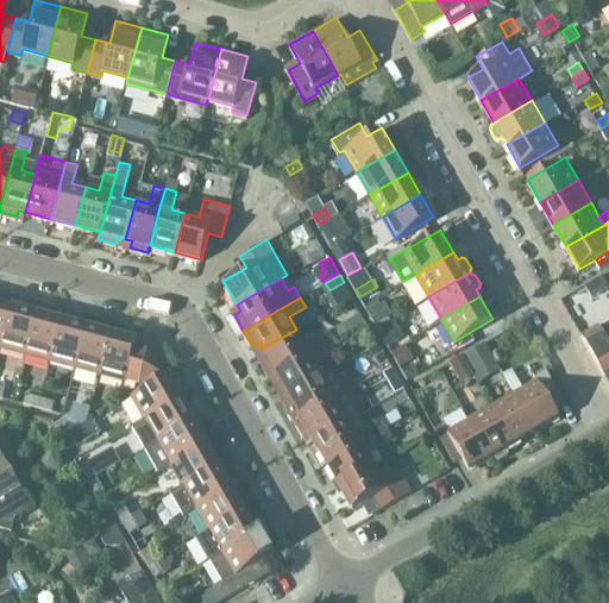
[(378,297),(365,305),(372,318),(377,325),(390,318),(378,297)]
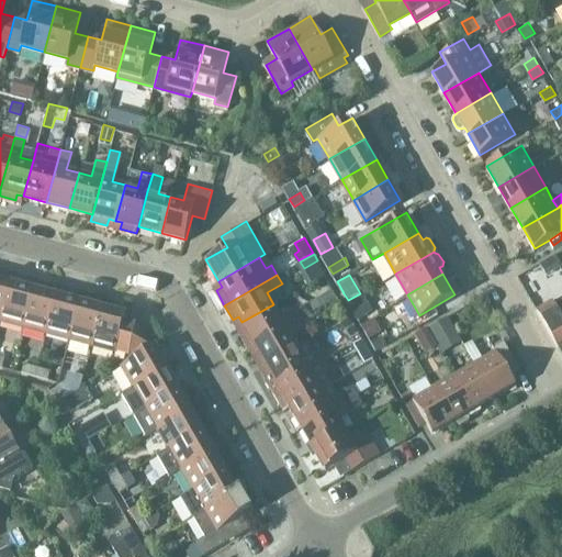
[(0,319),(0,320),(11,281),(0,278),(0,319)]
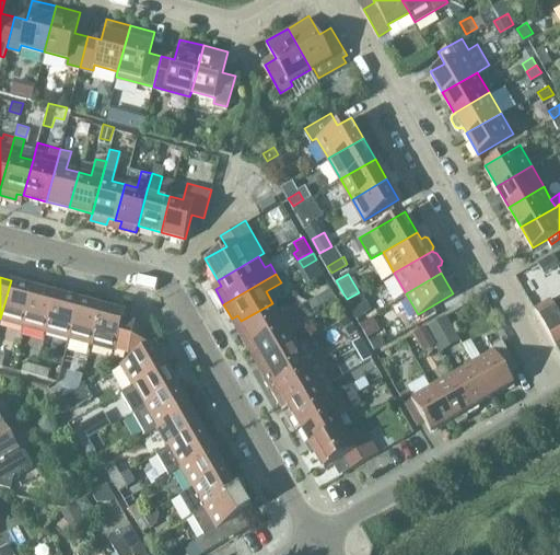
[(0,319),(23,324),(33,286),(11,280),(0,319)]
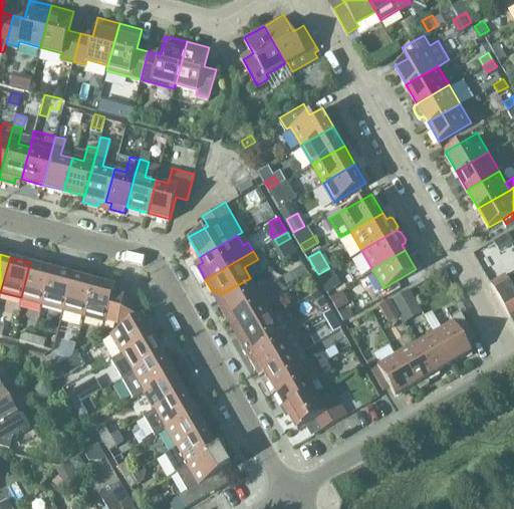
[(21,297),(42,303),(51,268),(30,262),(21,297)]
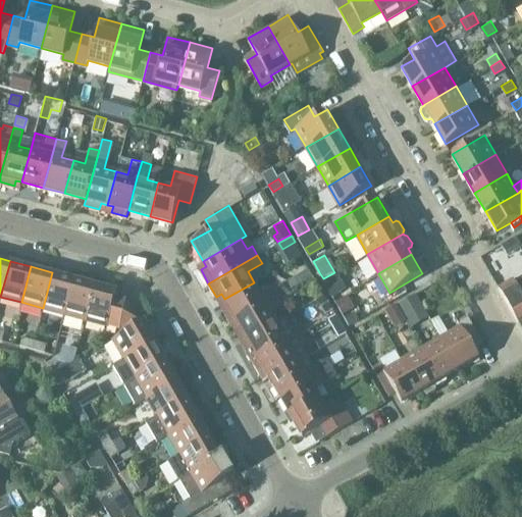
[(308,266),(298,272),(302,279),(312,273),(308,266)]
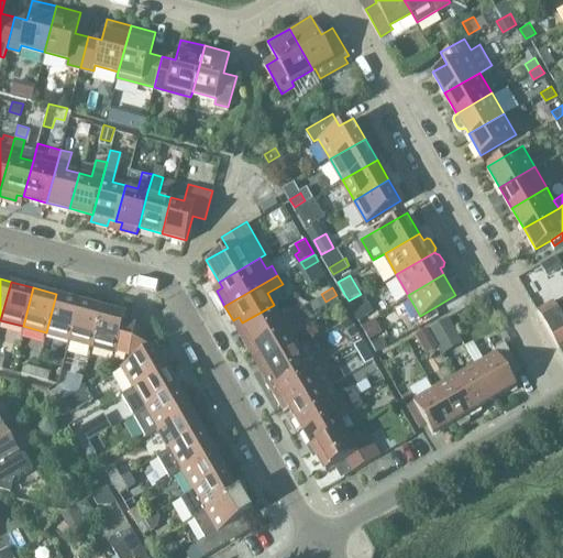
[(79,301),(56,294),(46,332),(69,338),(79,301)]
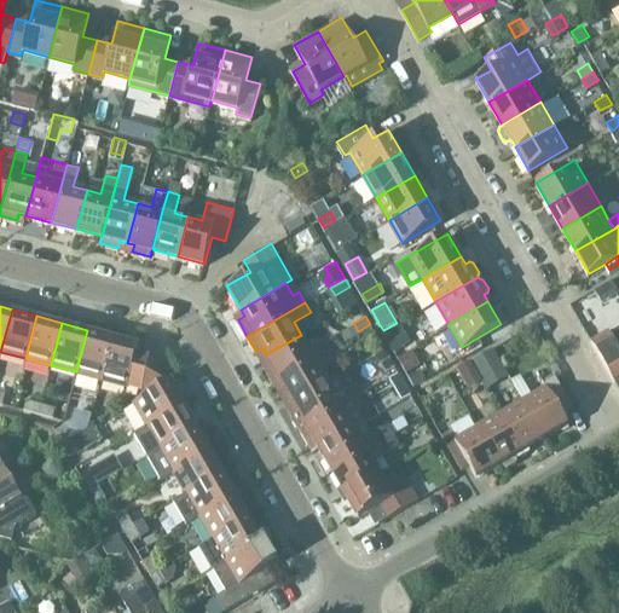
[(400,323),(385,333),(388,340),(394,348),(410,339),(400,323)]
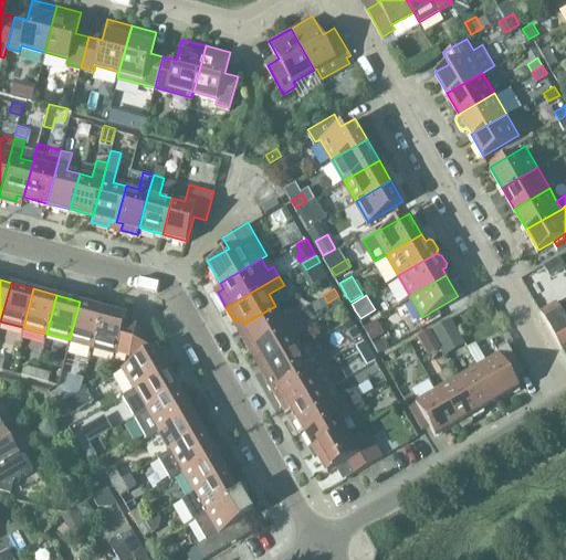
[(565,296),(558,302),(557,299),(541,309),(562,346),(565,342),(565,296)]
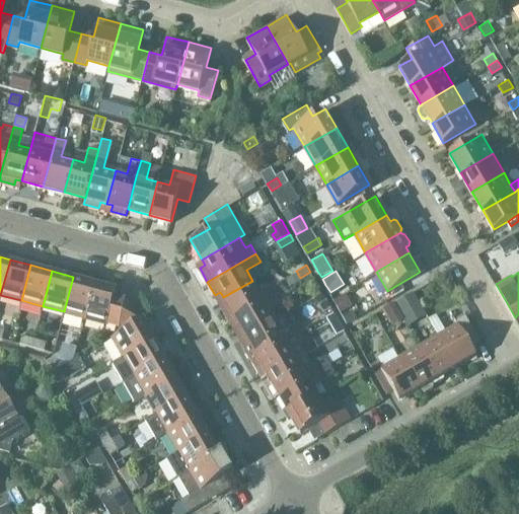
[(64,311),(85,317),(94,282),(73,277),(64,311)]
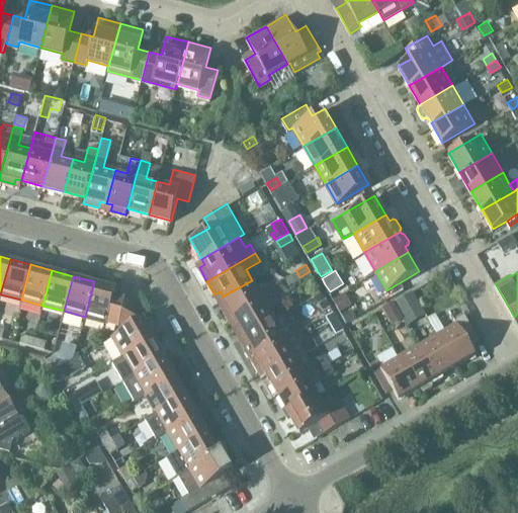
[(223,296),(226,303),(221,306),(229,319),(277,290),(272,282),(258,290),(252,280),(223,296)]
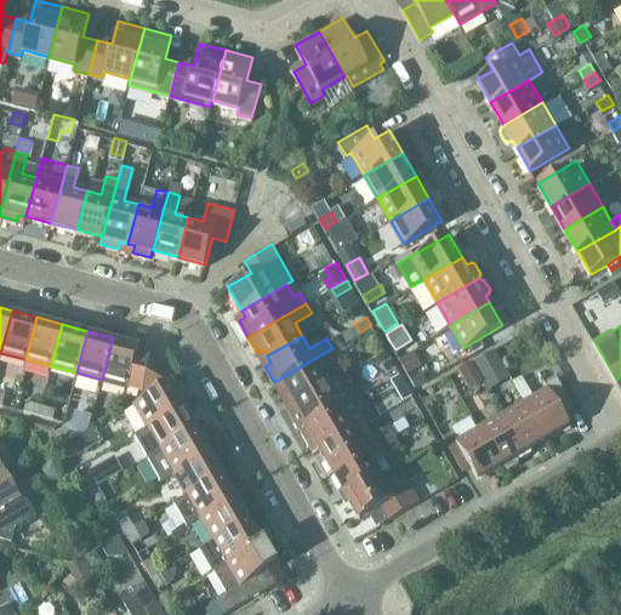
[(140,345),(113,337),(102,380),(127,387),(129,383),(143,387),(161,376),(151,358),(136,354),(140,345)]
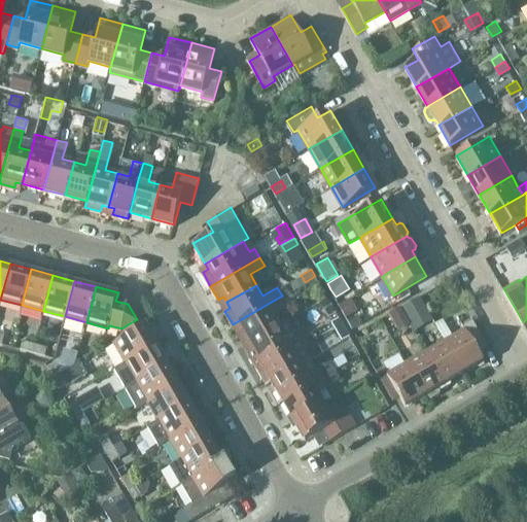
[(290,291),(282,296),(287,305),(295,300),(290,291)]
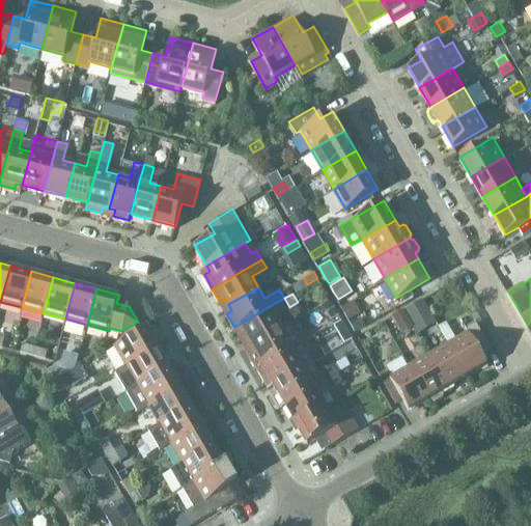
[(412,303),(404,308),(414,325),(434,313),(423,297),(412,303)]
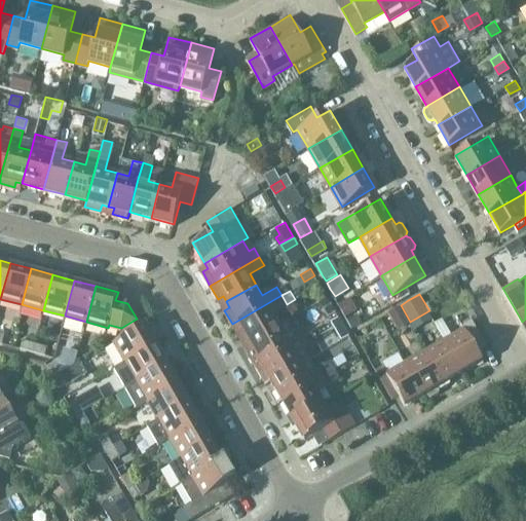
[(282,295),(232,324),(240,338),(246,335),(249,340),(278,323),(272,312),(287,304),(282,295)]
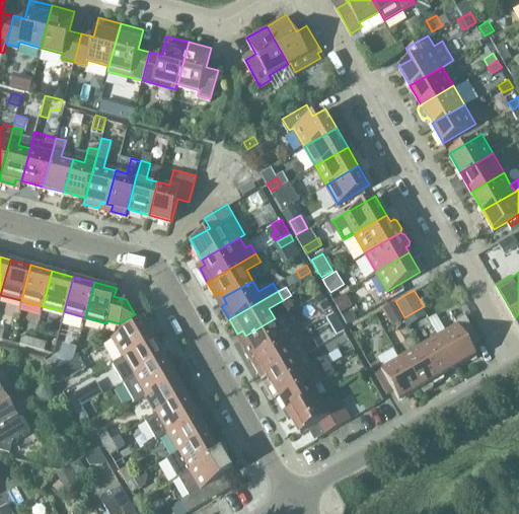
[(322,291),(315,295),(323,309),(330,305),(322,291)]
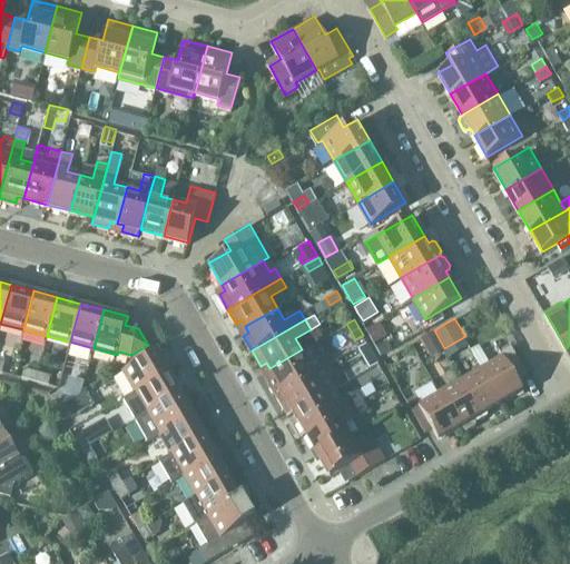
[(380,319),(366,327),(374,340),(387,333),(380,319)]
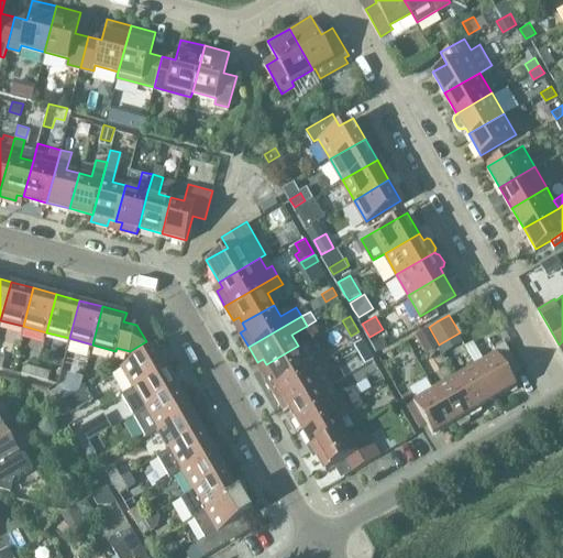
[(429,327),(416,334),(427,351),(439,345),(429,327)]
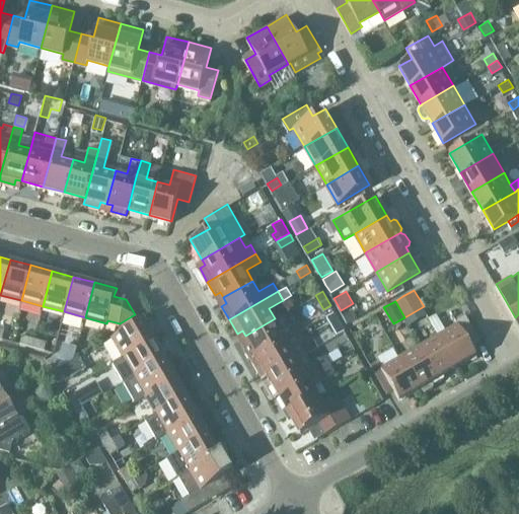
[(353,308),(343,314),(347,321),(357,315),(353,308)]
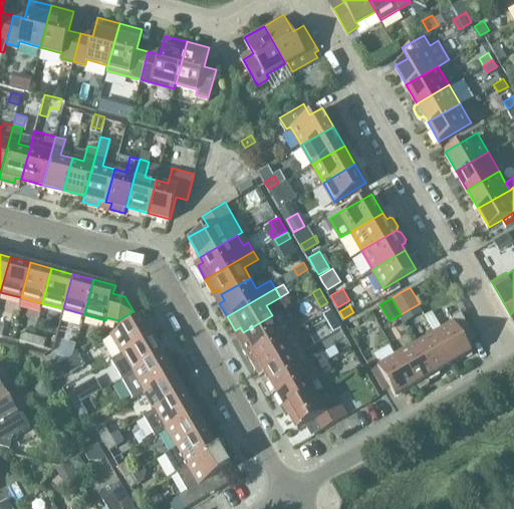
[(330,308),(323,312),(333,329),(340,325),(330,308)]
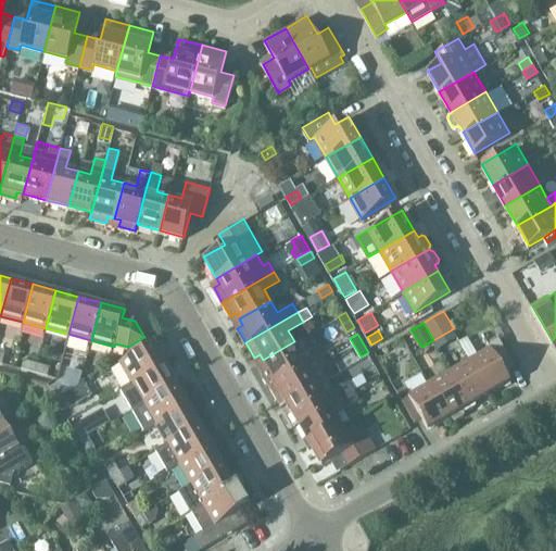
[(467,335),(459,339),(470,357),(478,352),(467,335)]
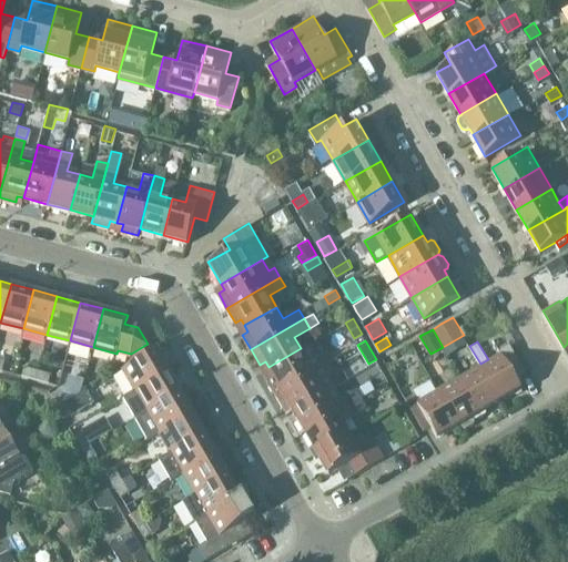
[(488,359),(480,364),(500,399),(521,387),(515,375),(525,369),(509,341),(498,348),(500,351),(488,359)]
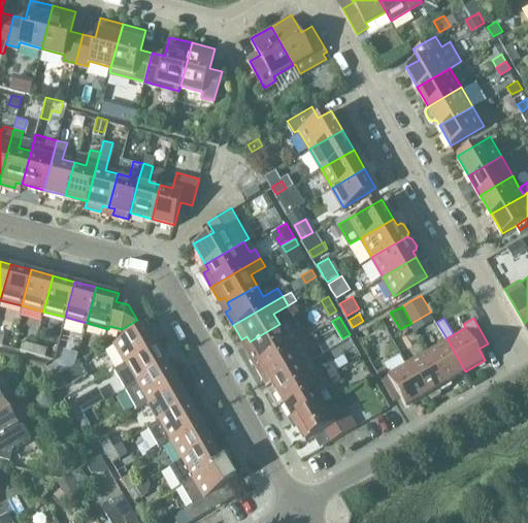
[(250,341),(253,348),(248,351),(256,364),(305,335),(300,327),(295,330),(289,319),(279,324),(250,341)]
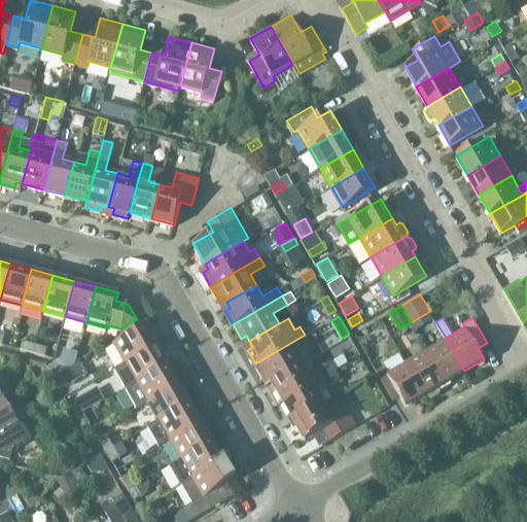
[(125,360),(157,342),(145,322),(113,341),(125,360)]
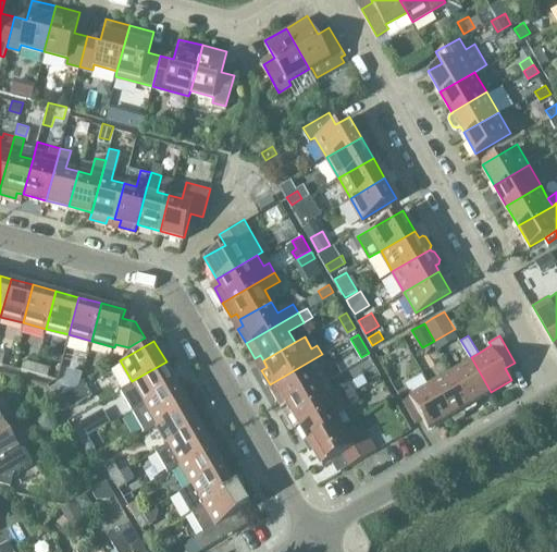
[(27,345),(25,356),(51,362),(53,351),(27,345)]
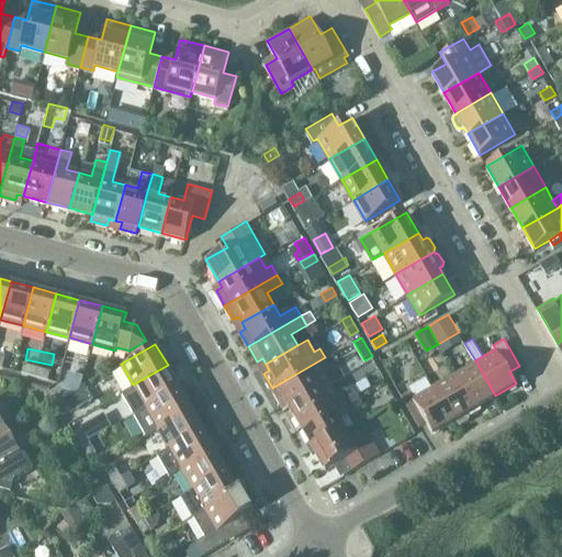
[(325,357),(272,388),(281,403),(287,400),(290,405),(322,387),(315,376),(330,367),(325,357)]
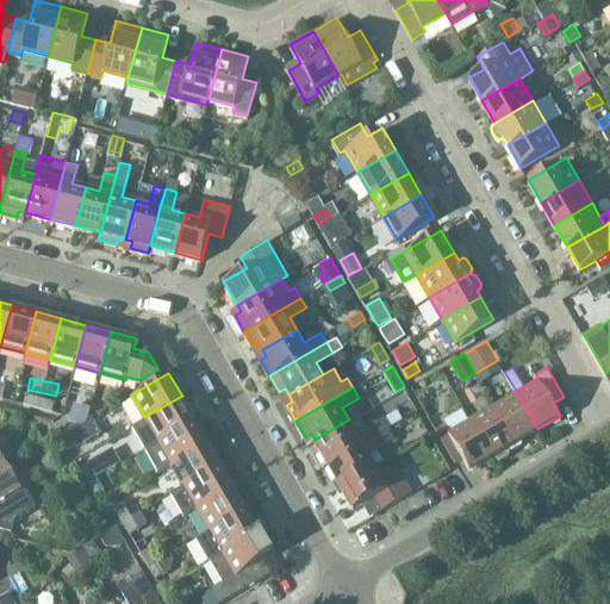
[(515,442),(537,429),(516,391),(493,404),(515,442)]
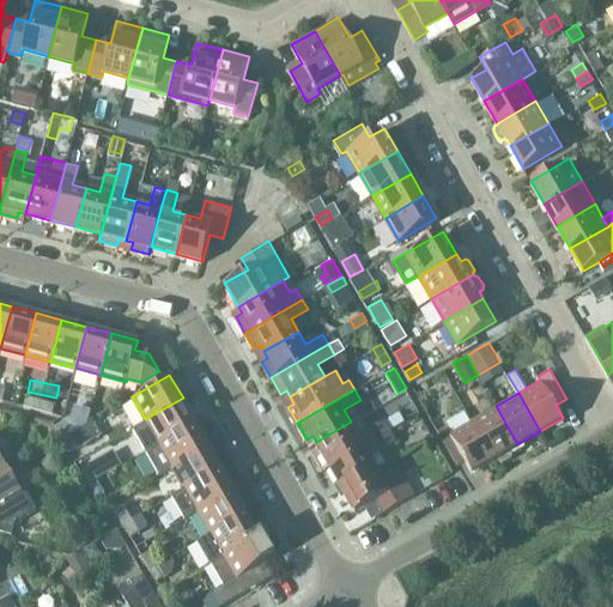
[(38,408),(41,398),(26,394),(24,404),(38,408)]
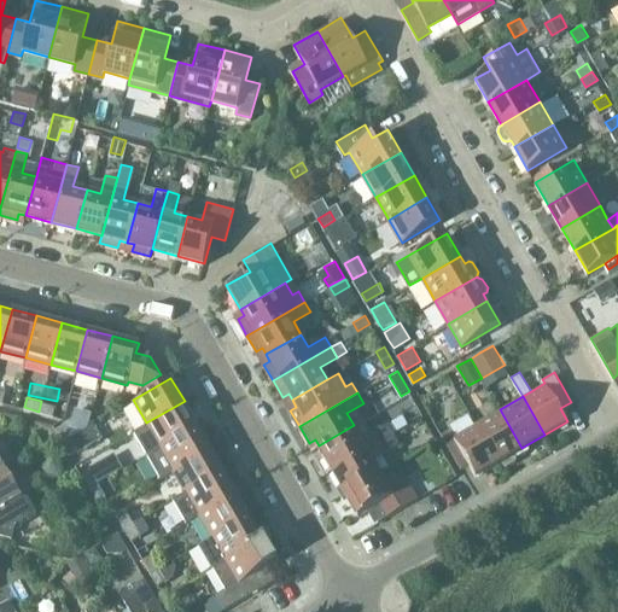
[(41,401),(39,412),(53,415),(56,404),(41,401)]
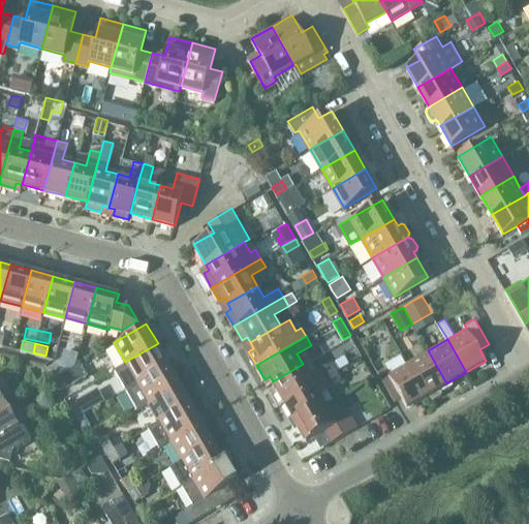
[(158,343),(125,362),(115,368),(126,388),(168,363),(158,343)]
